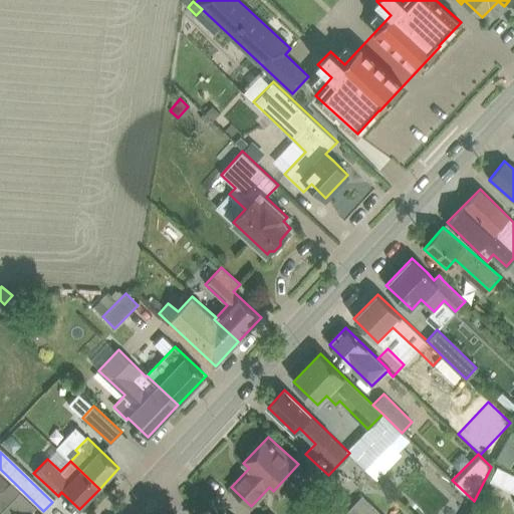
[(38,513),(34,509),(36,507),(11,482),(10,484),(0,474),(0,511),(2,513),(6,513),(7,513),(38,513)]
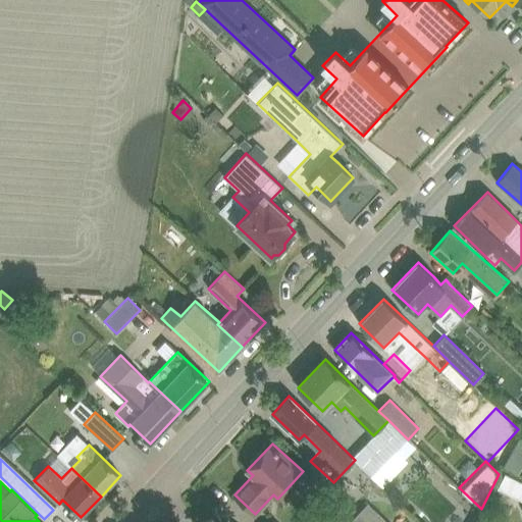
[(368,521),(359,513),(349,521),(368,521)]
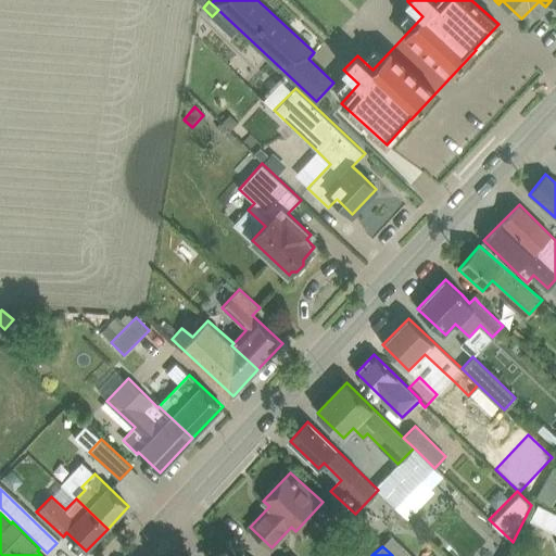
[(412,555),(403,546),(393,555),(412,555)]
